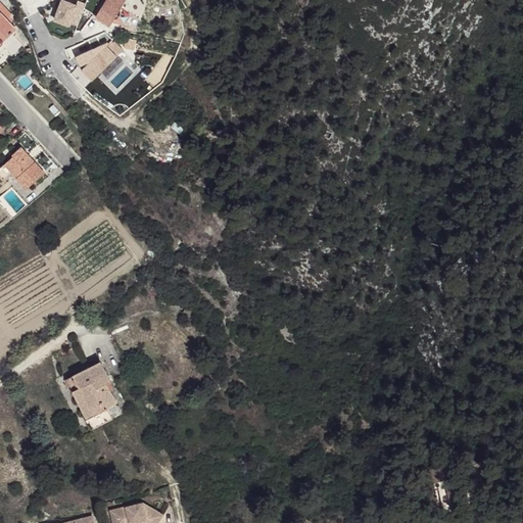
[(89,0),(84,8),(111,24),(125,0),(89,0)]
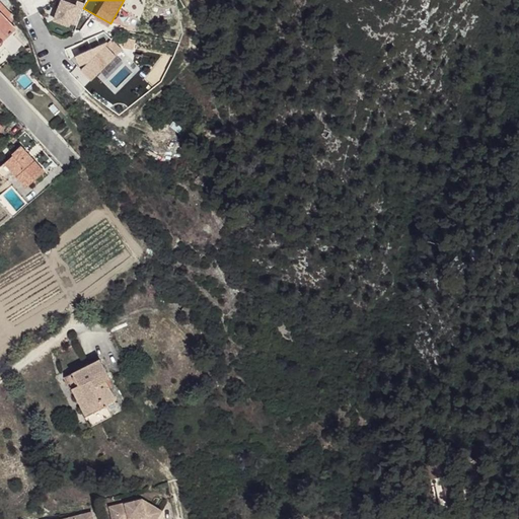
[(11,13),(0,2),(0,12),(6,18),(11,13)]
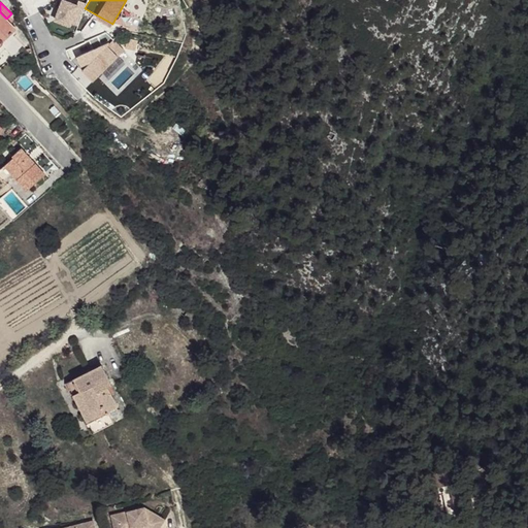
[(6,19),(0,12),(0,46),(2,45),(5,50),(13,58),(28,43),(20,28),(13,21),(15,18),(11,13),(6,19)]
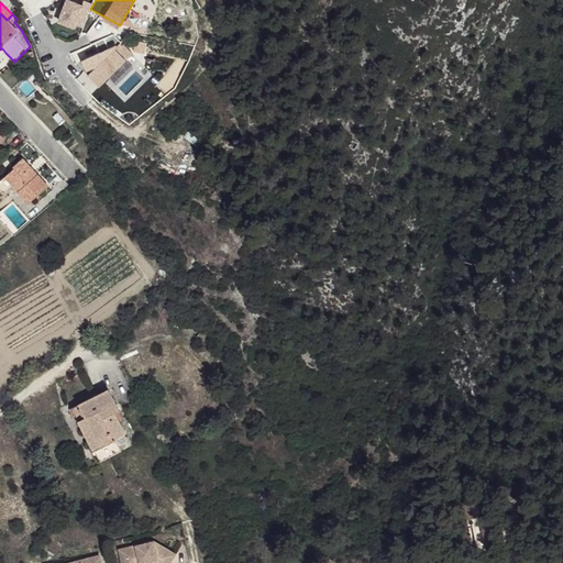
[(7,175),(31,201),(48,186),(34,170),(31,174),(28,169),(30,167),(22,158),(12,167),(14,168),(7,175)]
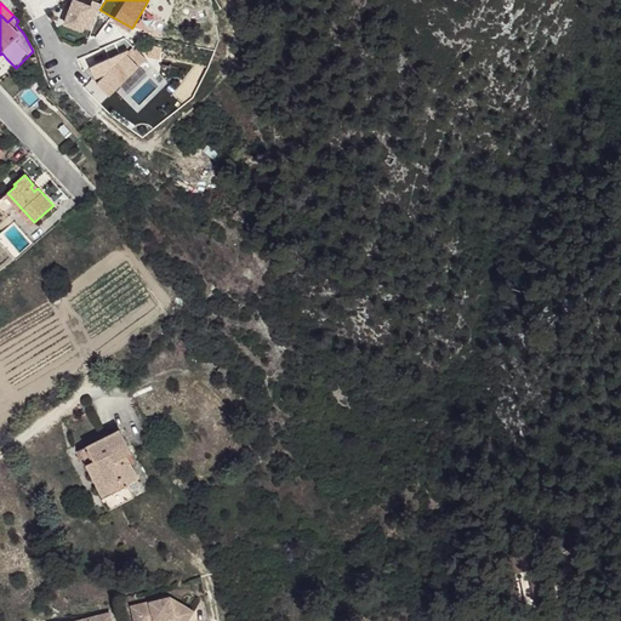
[(32,224),(34,222),(7,193),(0,199),(0,208),(5,214),(13,205),(32,224)]
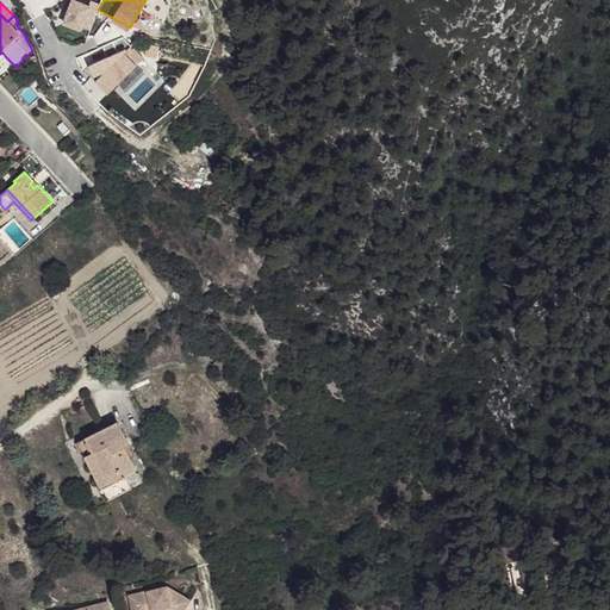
[(117,421),(78,441),(89,465),(98,460),(105,475),(97,480),(100,487),(111,481),(118,496),(131,490),(124,474),(136,468),(124,447),(130,444),(117,421)]
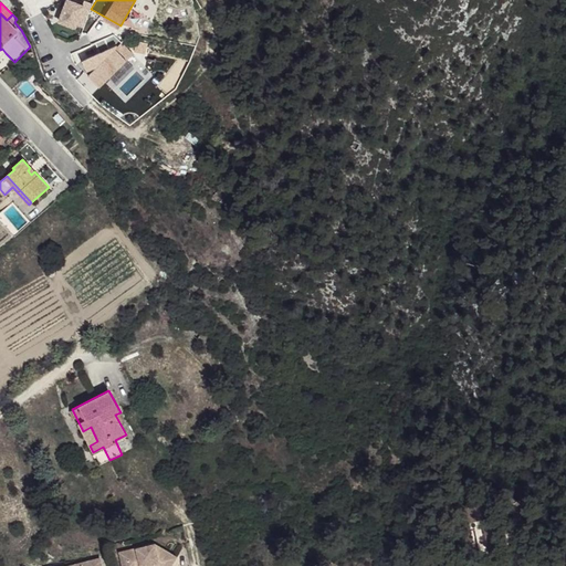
[(97,441),(91,427),(83,431),(90,446),(97,441)]
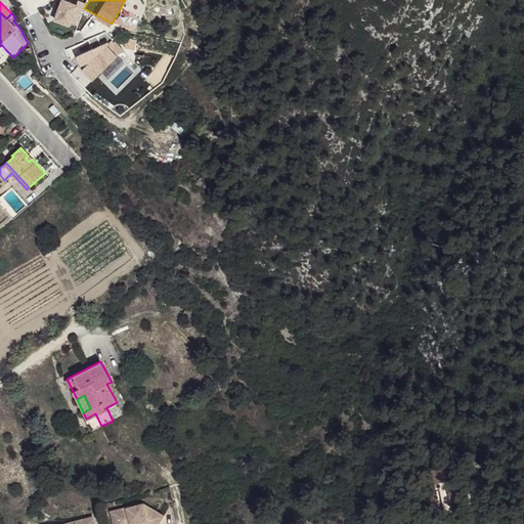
[(453,465),(431,470),(434,483),(438,483),(439,490),(444,513),(470,507),(466,488),(468,488),(466,477),(456,478),(453,465)]
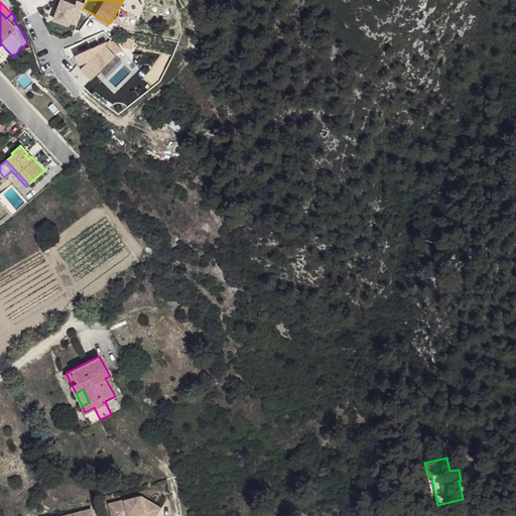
[(108,504),(111,515),(124,515),(129,515),(137,513),(143,512),(140,515),(155,515),(160,507),(150,501),(147,506),(142,502),(140,496),(108,504)]
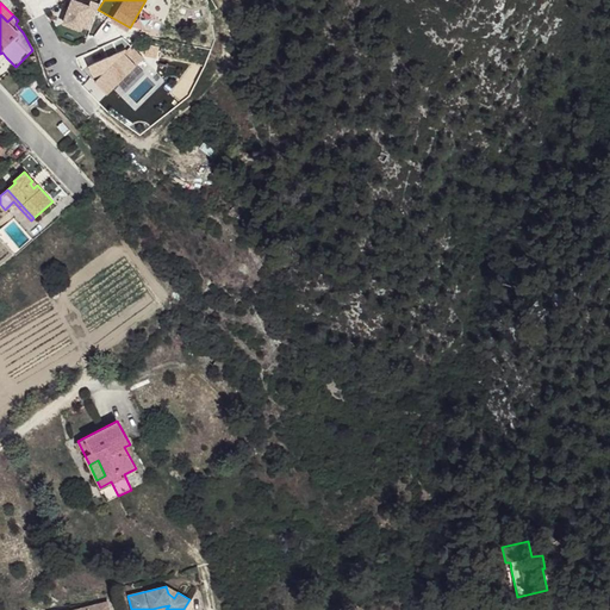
[(174,598),(178,592),(166,586),(168,593),(174,598)]
